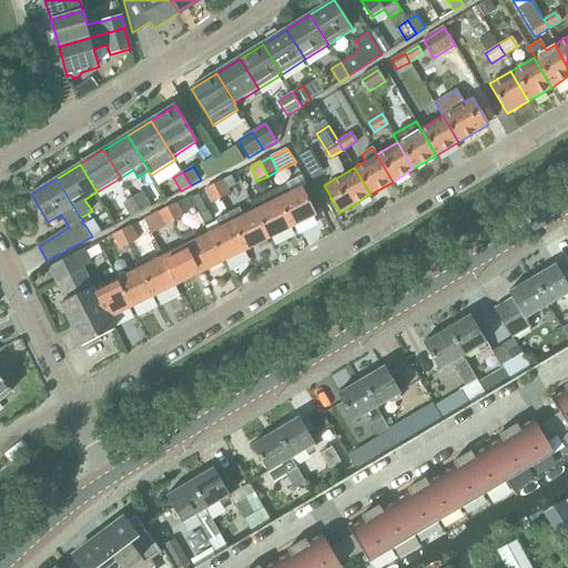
[(223,180),(214,184),(222,199),(231,194),(223,180)]
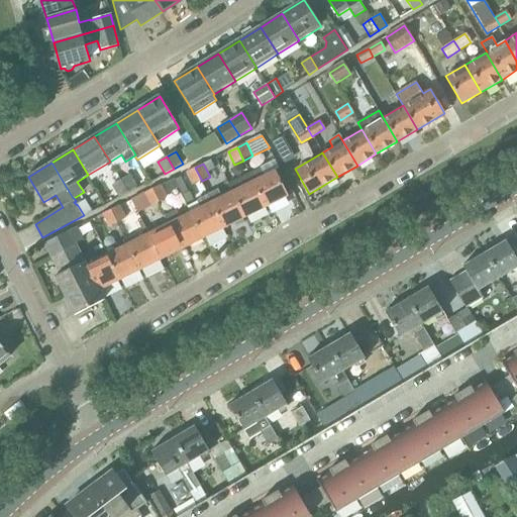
[(195,168),(186,173),(193,186),(202,181),(195,168)]
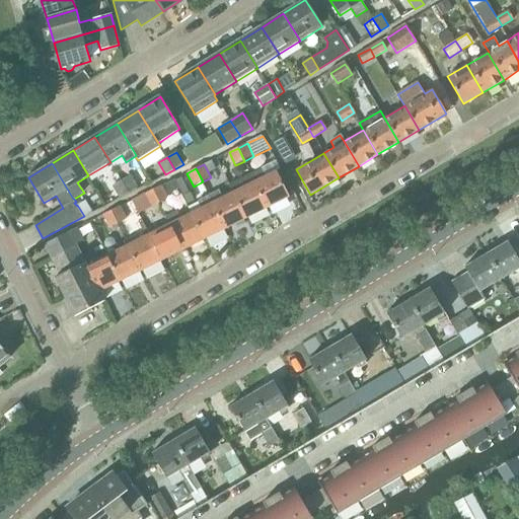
[(262,169),(250,174),(267,208),(289,197),(276,170),(265,175),(262,169)]
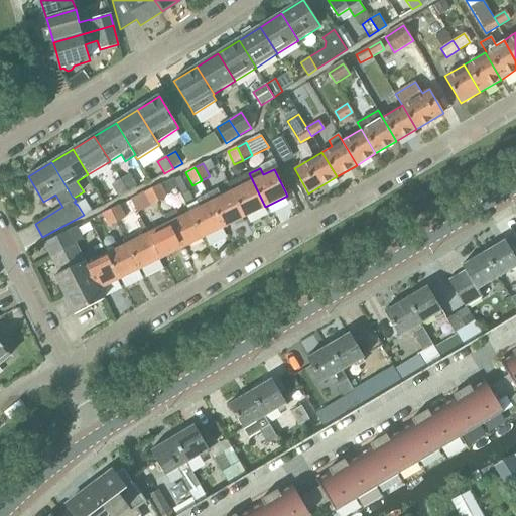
[(236,180),(227,184),(231,191),(233,189),(246,216),(265,207),(249,173),(236,180)]
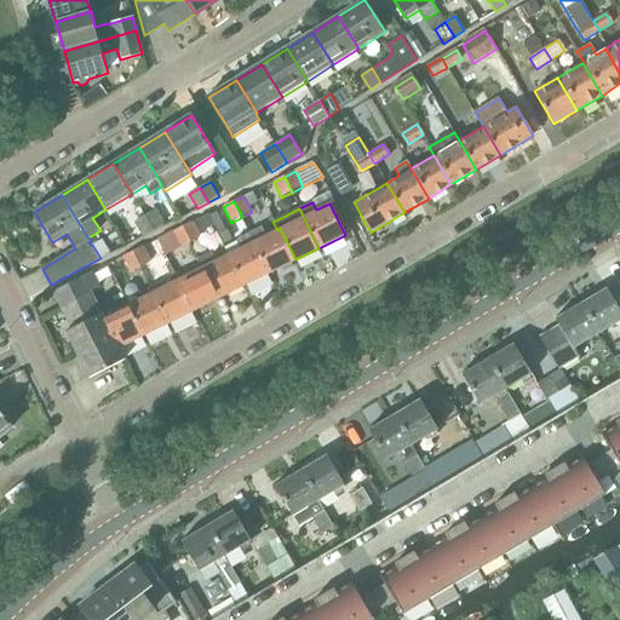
[(155,210),(144,216),(153,230),(164,224),(155,210)]
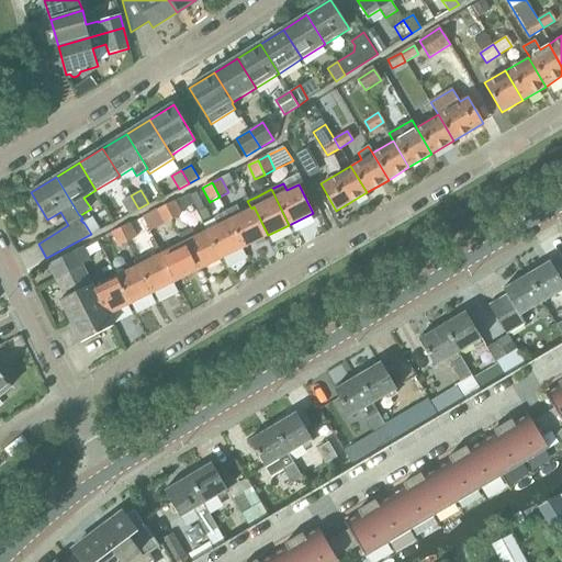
[(189,194),(178,200),(183,211),(193,205),(206,231),(221,259),(246,246),(228,210),(214,217),(218,225),(215,226),(198,192),(190,197),(189,194)]
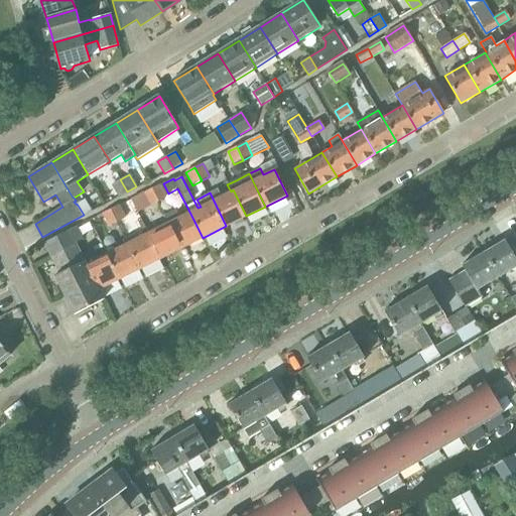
[(120,179),(111,185),(118,198),(127,191),(120,179)]
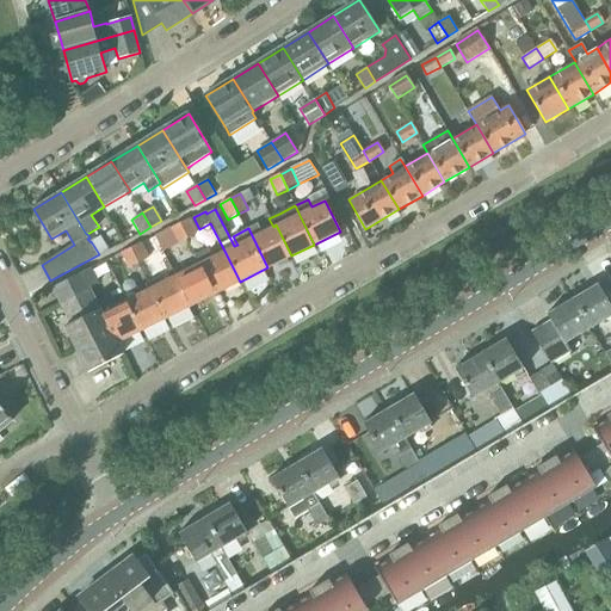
[(191,218),(180,223),(189,239),(199,234),(191,218)]
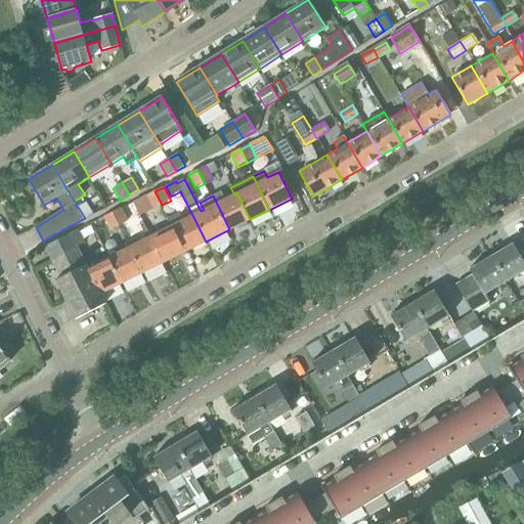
[(155,191),(146,195),(154,209),(162,205),(155,191)]
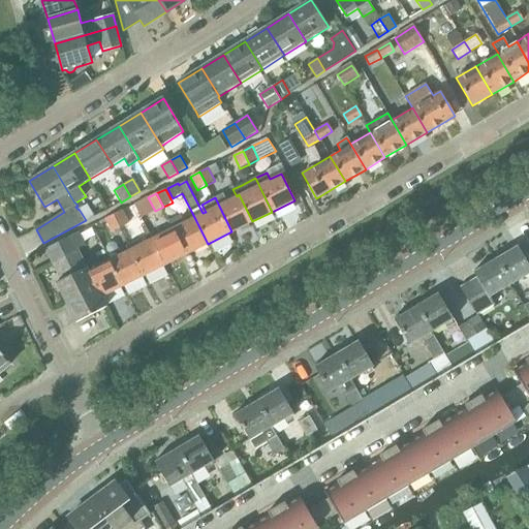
[(223,194),(215,197),(231,231),(252,221),(239,194),(237,196),(226,201),(223,194)]
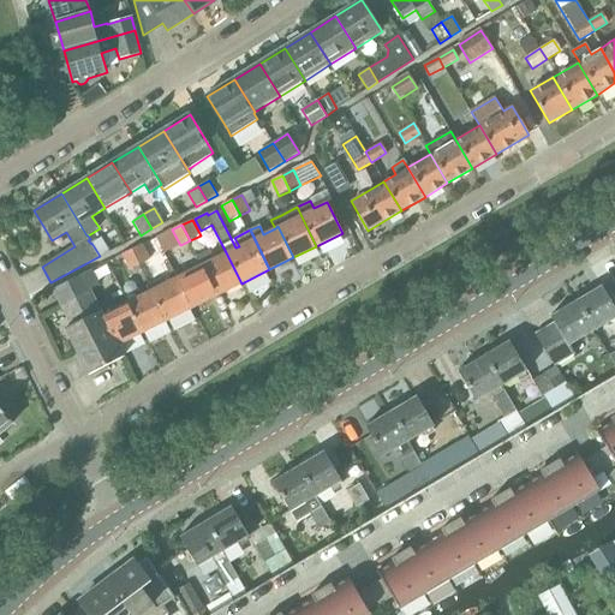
[(91,243),(100,256),(109,251),(101,238),(91,243)]
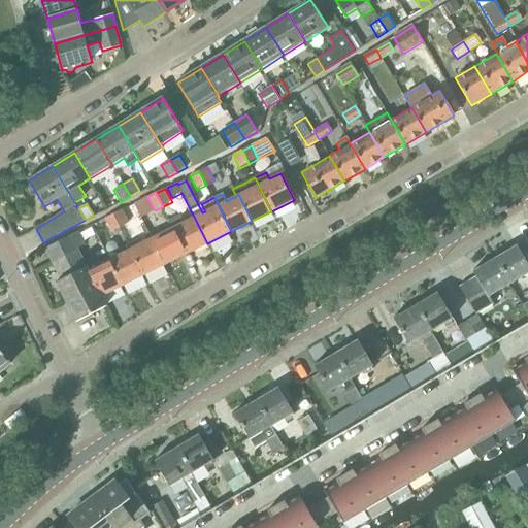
[(113,215),(120,227),(129,223),(123,209),(113,215)]
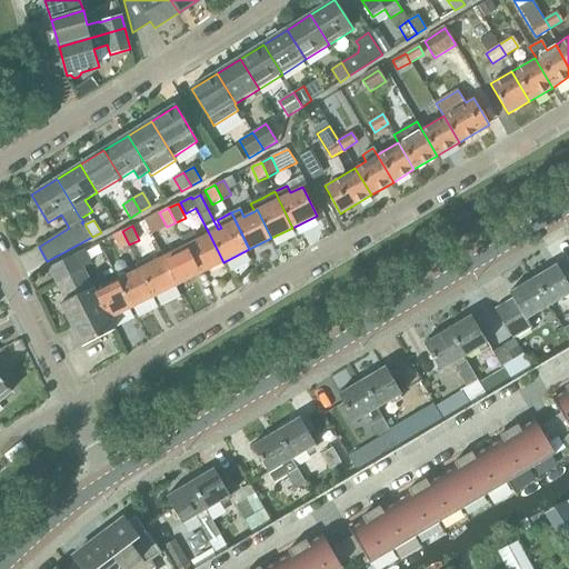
[(119,249),(129,245),(122,231),(112,236),(119,249)]
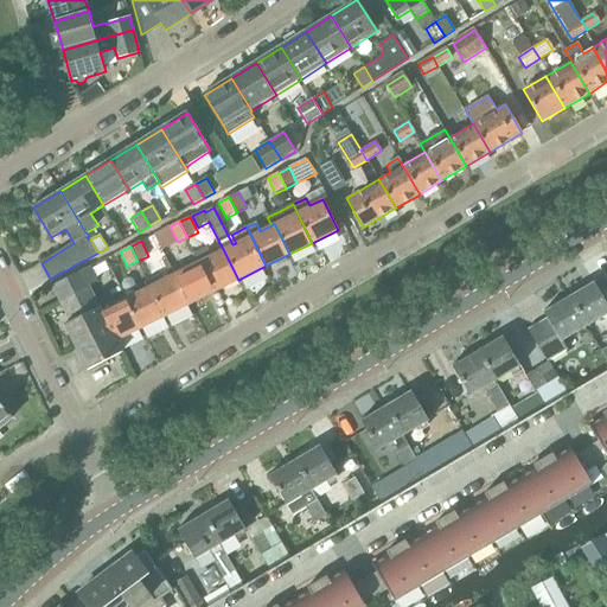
[(206,247),(195,253),(199,261),(215,292),(238,280),(223,249),(211,255),(206,247)]
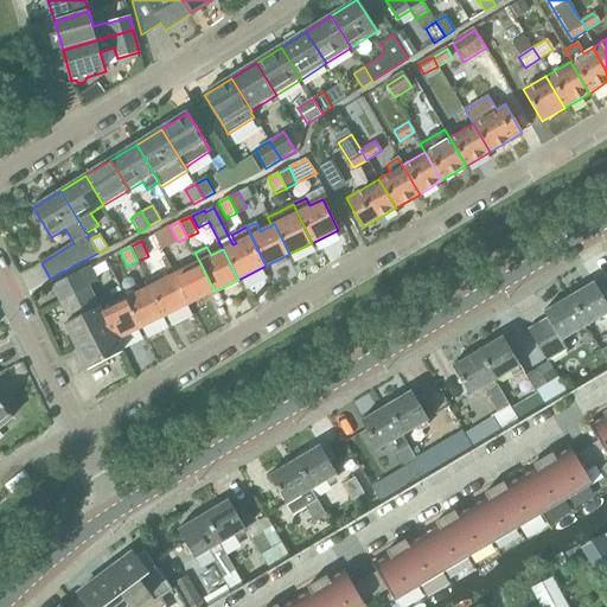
[(199,261),(174,274),(190,304),(215,292),(199,261)]
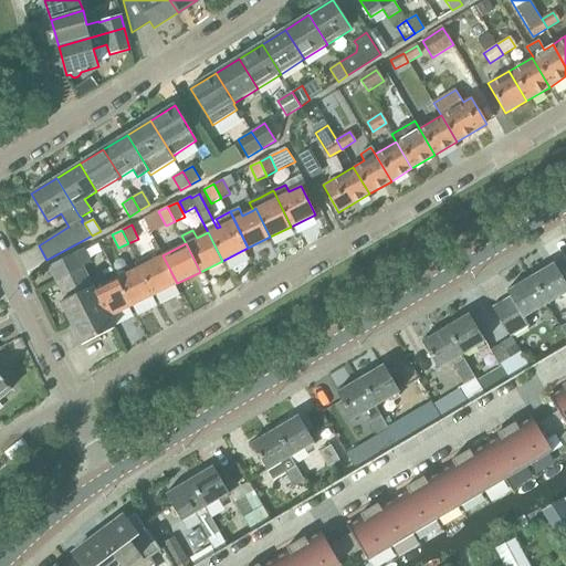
[(83,249),(76,252),(84,266),(92,262),(85,249),(83,249)]
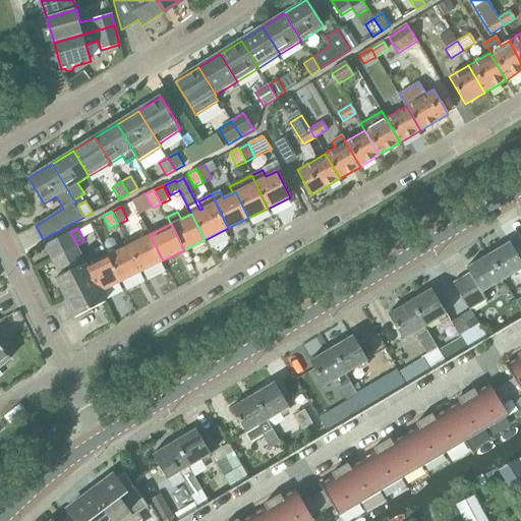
[(70,232),(46,245),(61,276),(56,279),(75,317),(105,302),(100,293),(87,267),(88,266),(83,258),(79,251),(77,245),(70,232)]
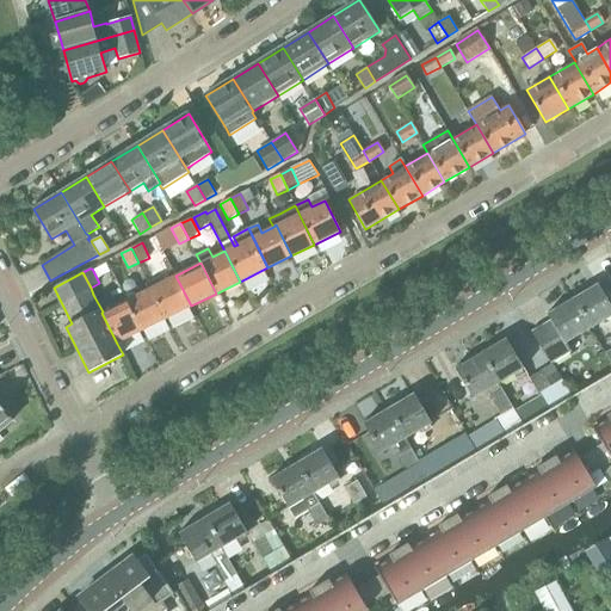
[(159,277),(148,283),(150,288),(166,319),(191,306),(176,276),(161,283),(159,277)]
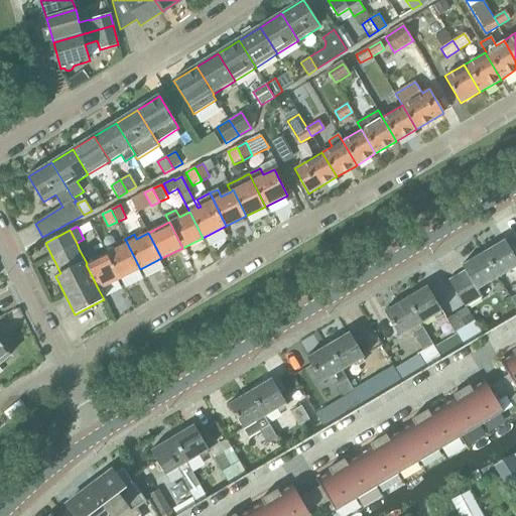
[(484,253),(499,278),(515,267),(515,258),(505,240),(484,253)]
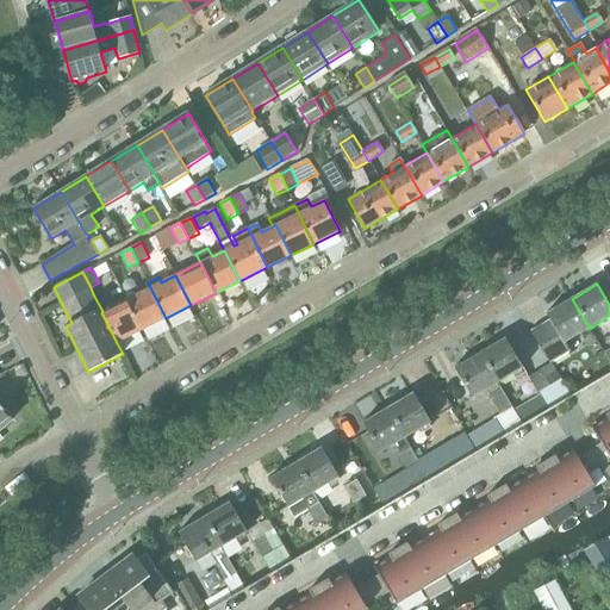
[(150,287),(126,299),(142,330),(166,318),(150,287)]
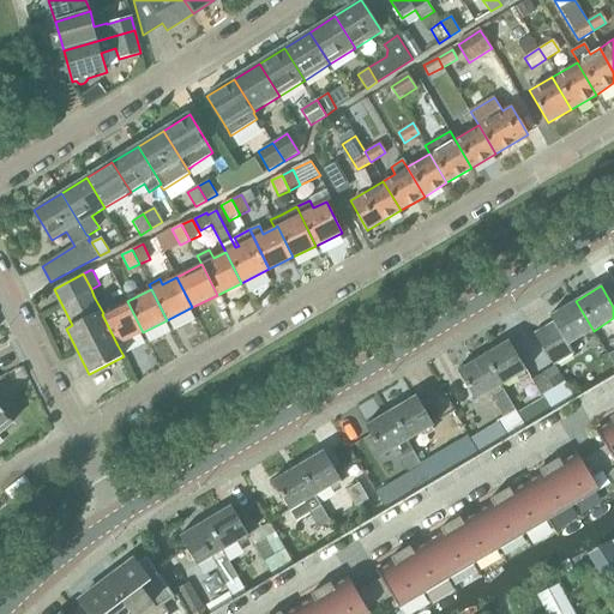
[(110,299),(98,305),(103,313),(102,314),(118,345),(143,332),(127,301),(114,308),(110,299)]
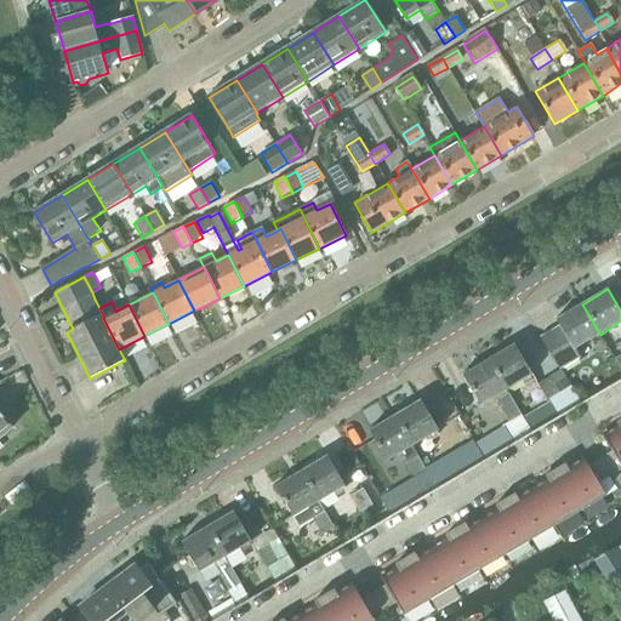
[(559,326),(541,337),(559,369),(580,357),(576,349),(600,335),(582,305),(557,320),(559,325),(559,326)]
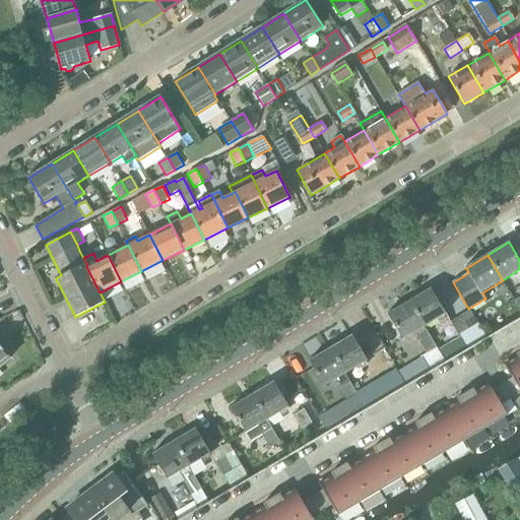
[(432,288),(409,302),(425,327),(438,319),(441,323),(449,319),(446,314),(432,288)]
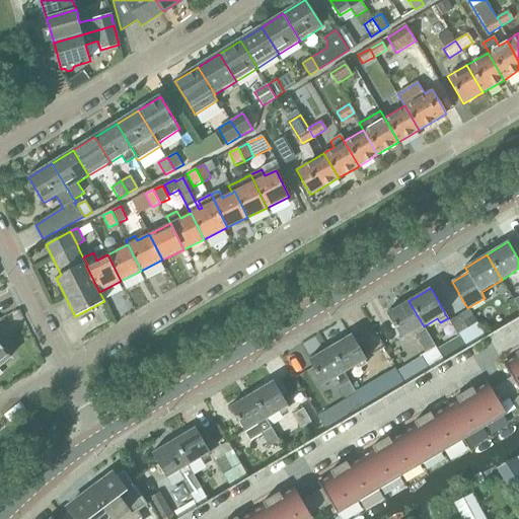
[(409,301),(386,314),(401,340),(414,332),(418,339),(426,353),(436,347),(428,334),(424,326),(409,301)]
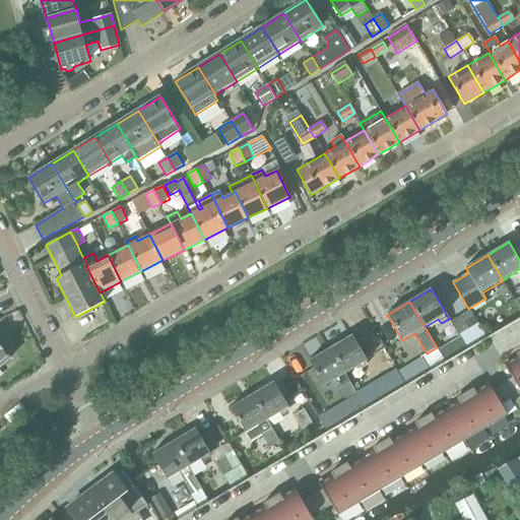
[(470,310),(461,315),(469,328),(478,322),(470,310)]
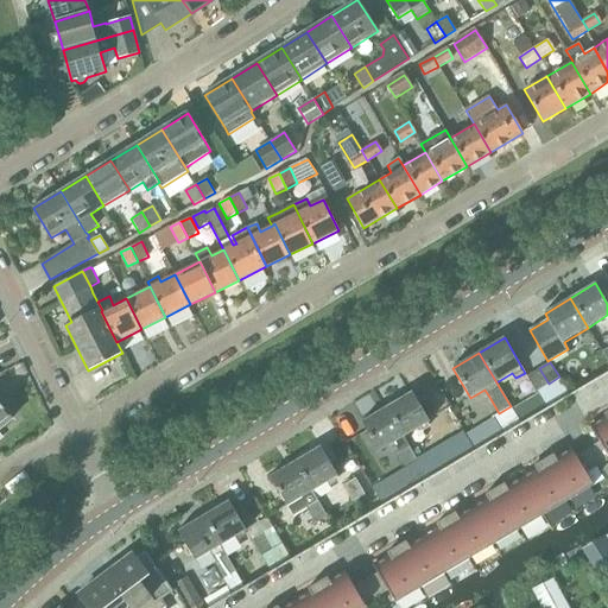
[(539,368),(527,377),(537,391),(549,384),(539,368)]
